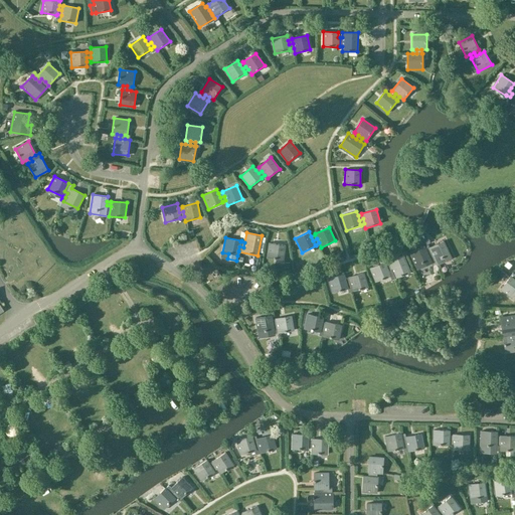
[(432,252),(434,256),(436,262),(450,254),(444,240),(430,247),(430,248),(425,250),(427,254),(432,252)]
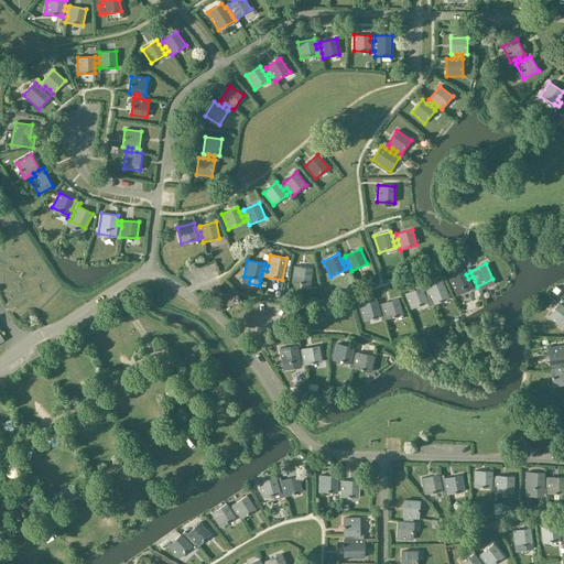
[(310,284),(312,269),(295,266),(293,282),(310,284)]
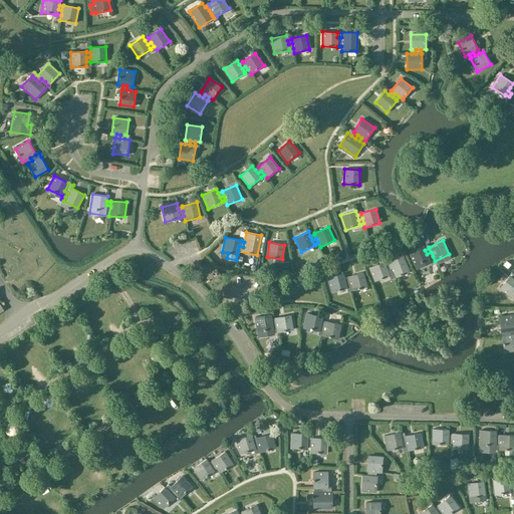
[(429,258),(433,256),(431,252),(427,254),(425,250),(423,245),(409,252),(417,269),(431,262),(429,258)]
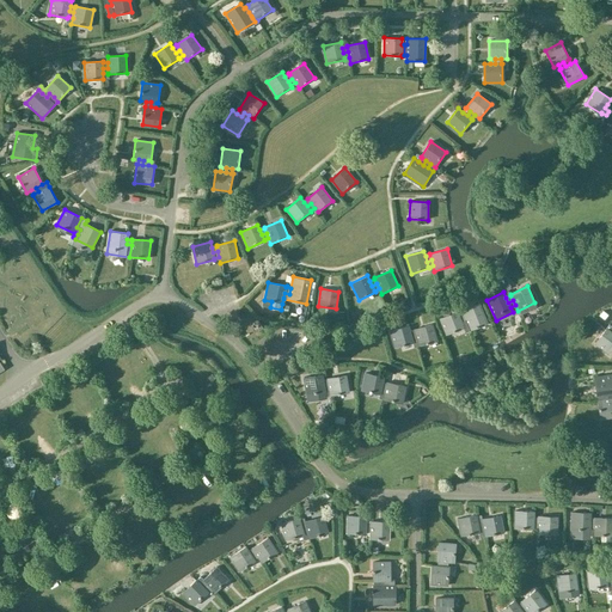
[(464,314),(459,317),(461,322),(466,320),(467,325),(470,331),(488,324),(479,304),(463,311),(464,314)]
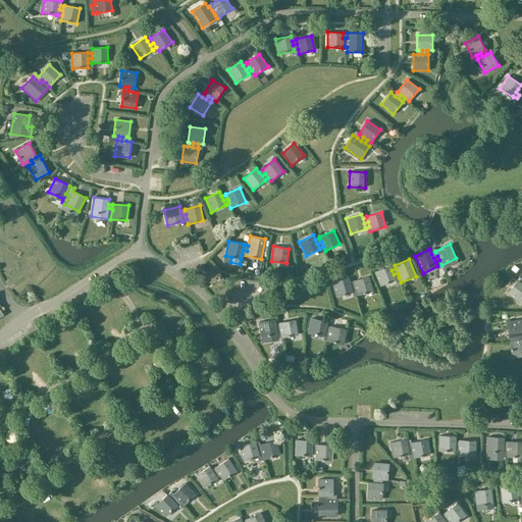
[(396,278),(399,277),(398,273),(394,274),(392,270),(389,265),(375,271),(381,285),(396,279),(396,278)]
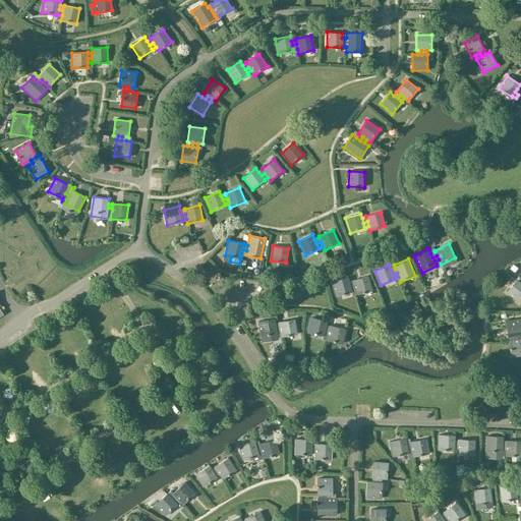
[(354,285),(355,290),(357,295),(372,290),(367,276),(352,280),(353,281),(349,282),(350,286),(354,285)]
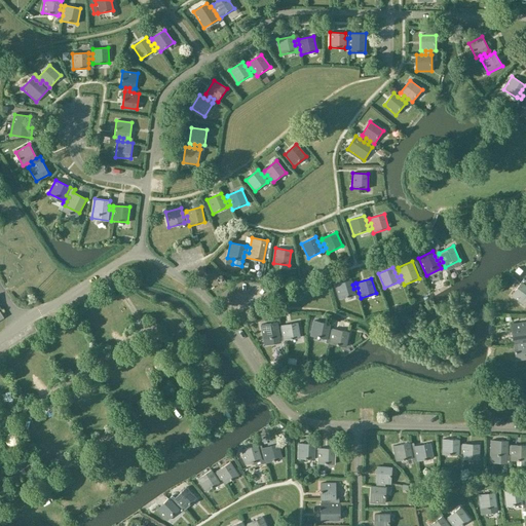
[(354,294),(359,293),(358,288),(353,289),(352,285),(351,279),(336,285),(340,299),(355,295),(354,294)]
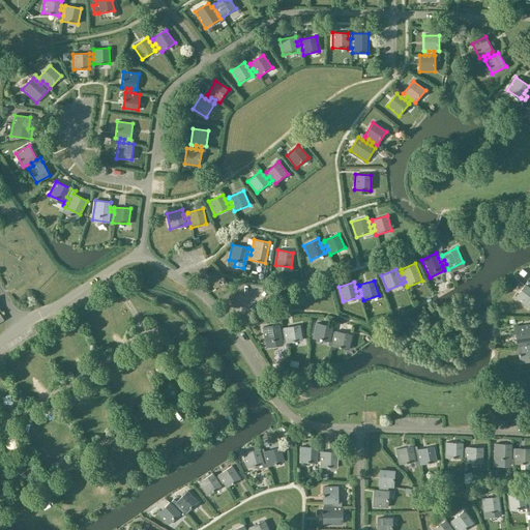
[(525,285),(516,297),(528,306),(529,303),(529,288),(525,285)]
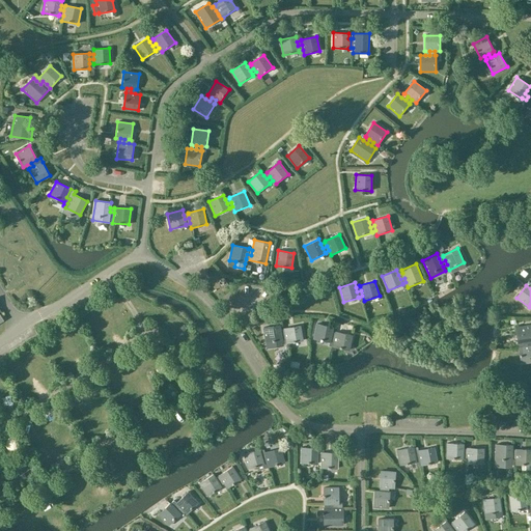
[(173,324),(164,324),(164,336),(174,336),(173,324)]
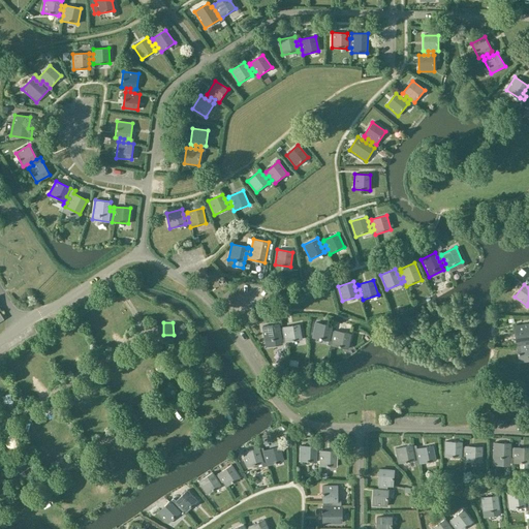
[(329,340),(333,341),(334,336),(330,335),(331,331),(332,325),(316,322),(313,338),(329,341),(329,340)]
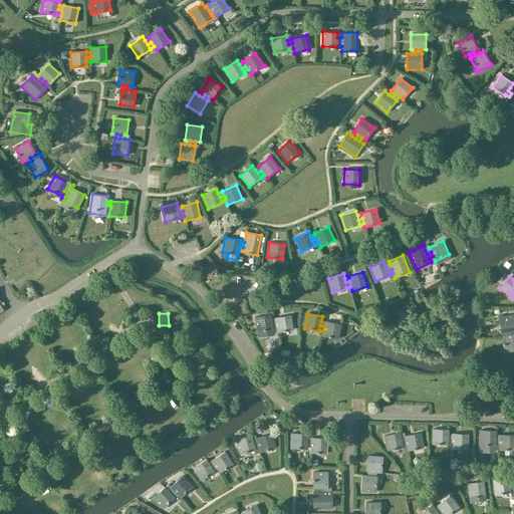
[(270,314),(255,317),(258,336),(274,333),(273,332),(277,331),(276,322),(272,323),(271,319),(270,314)]
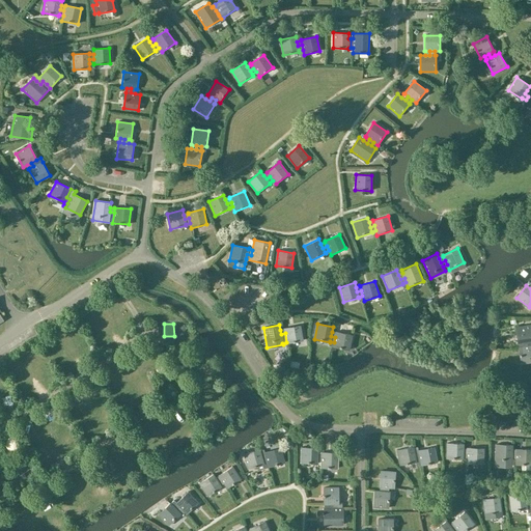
[(530,341),(530,325),(515,328),(518,343),(524,342),(524,346),(529,346),(528,342),(530,341)]
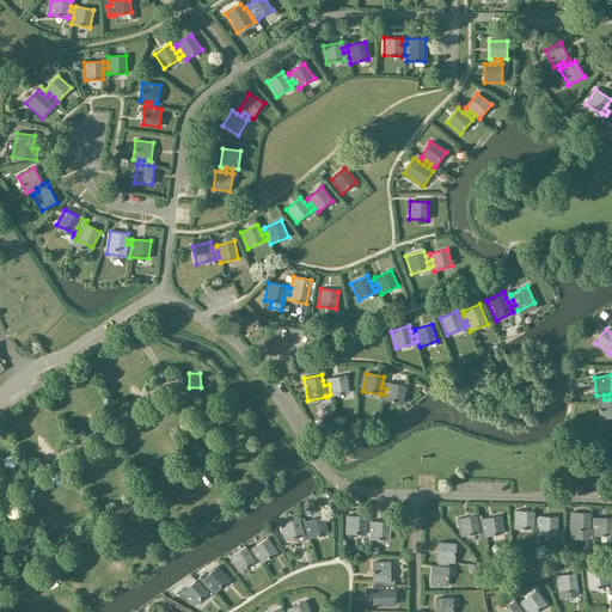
[(328,379),(323,380),(324,385),(329,384),(330,395),(330,396),(349,392),(346,375),(328,378),(328,379)]
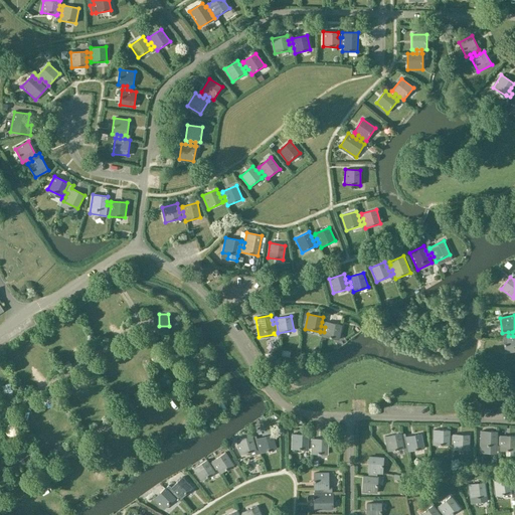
[(325,327),(324,332),(323,336),(338,339),(341,325),(326,322),(326,323),(322,322),(321,326),(325,327)]
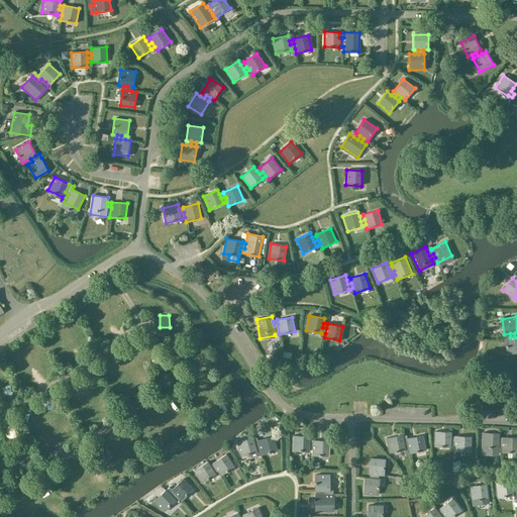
[(516,332),(514,333),(515,337),(510,337),(505,338),(507,353),(516,351),(516,332)]
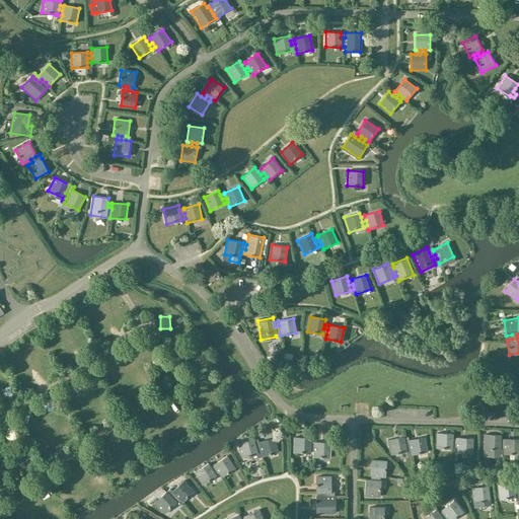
[(33,339),(24,345),(30,355),(40,349),(33,339)]
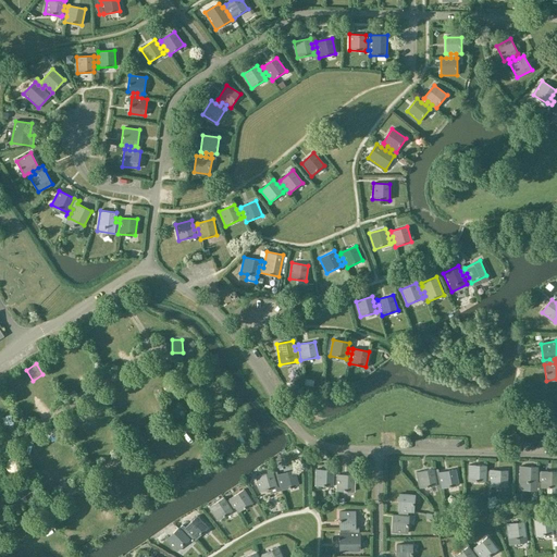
[(147,373),(149,382),(159,380),(157,371),(147,373)]
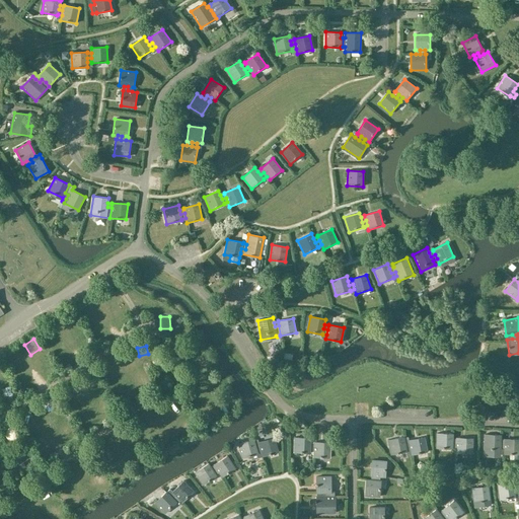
[(195,352),(181,356),(186,367),(198,363),(195,352)]
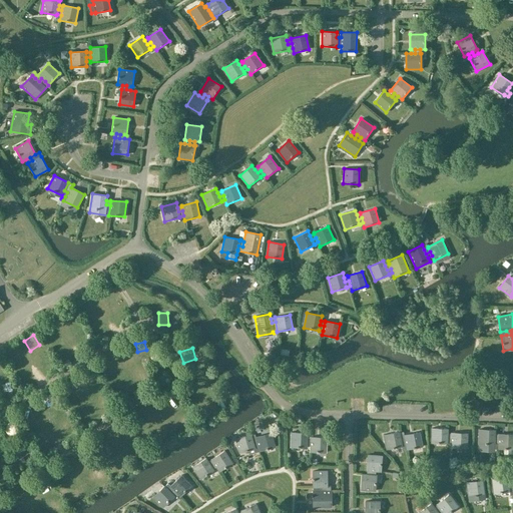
[(145,368),(135,372),(141,384),(150,379),(145,368)]
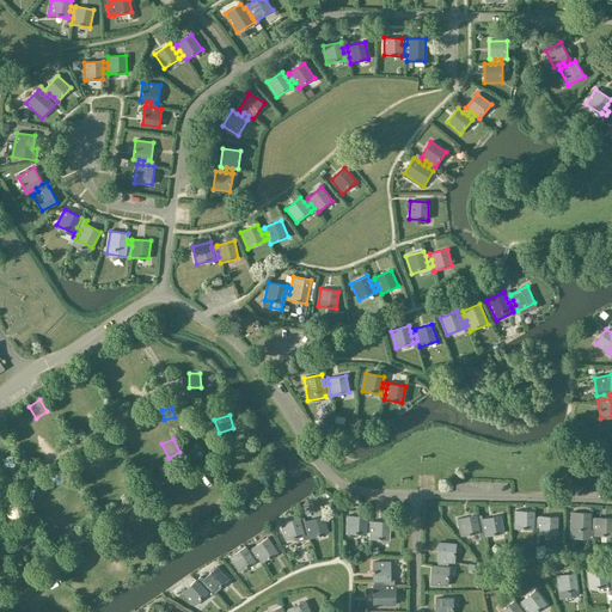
[(112,459),(118,456),(110,442),(104,446),(112,459)]
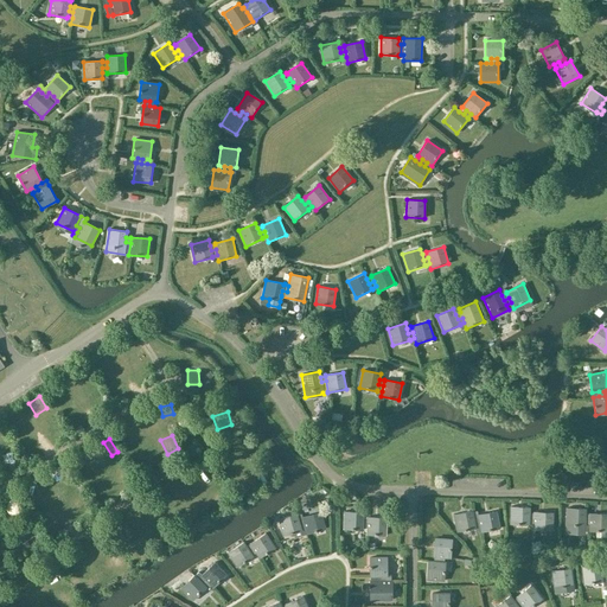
[(210,483),(216,479),(209,468),(203,473),(210,483)]
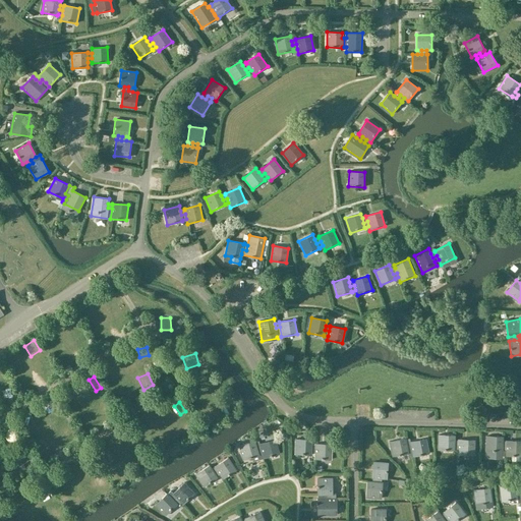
[(454,449),(458,449),(458,445),(454,445),(454,440),(455,435),(439,435),(439,450),(454,450),(454,449)]
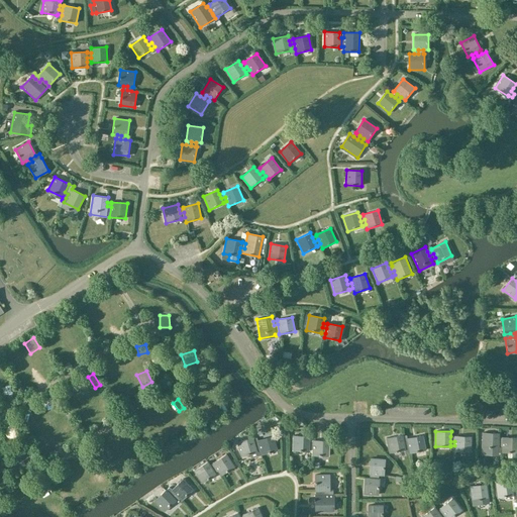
[(498,446),(502,446),(502,442),(498,442),(499,438),(499,433),(483,432),(483,447),(498,448),(498,446)]
